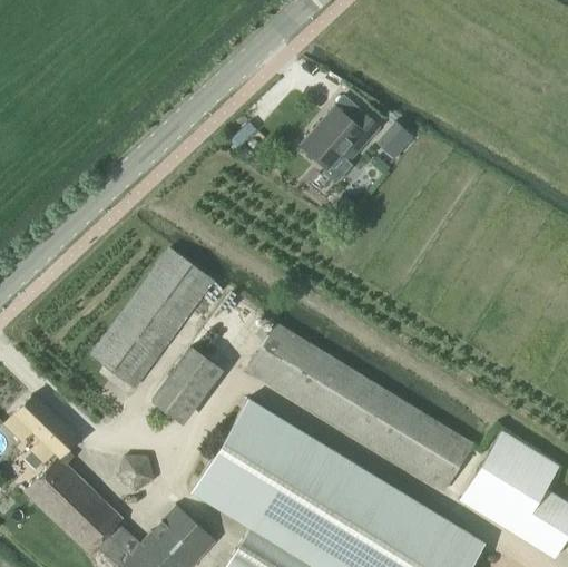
[(362,114),(353,125),(335,109),(301,149),(327,173),(348,149),(356,157),(380,130),(362,114)]
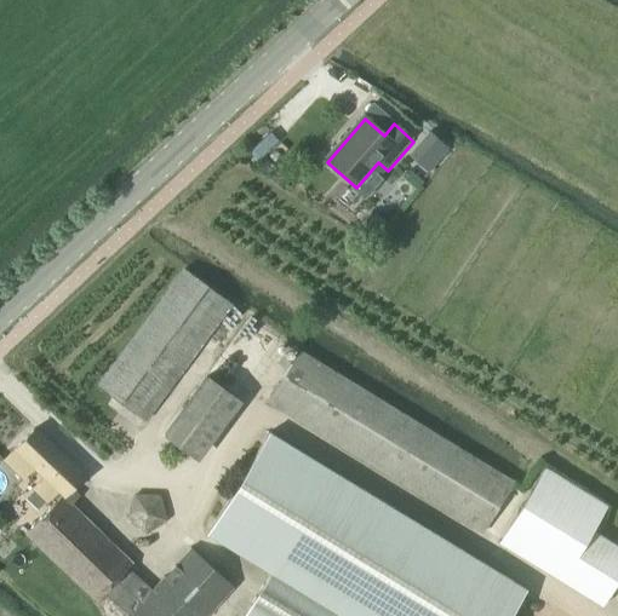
[(450,153),(430,136),(410,160),(429,176),(450,153)]
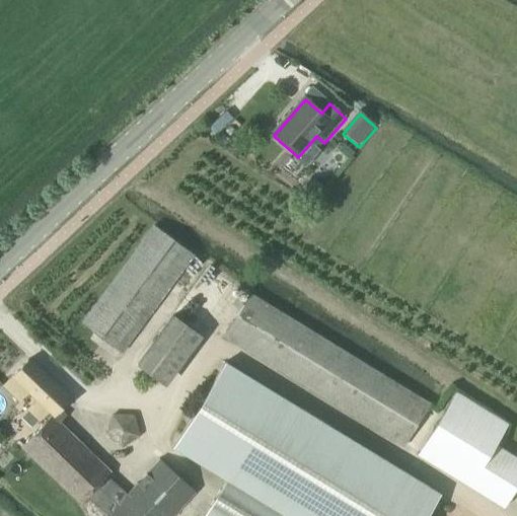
[(123,356),(195,258),(155,228),(83,326),(123,356)]
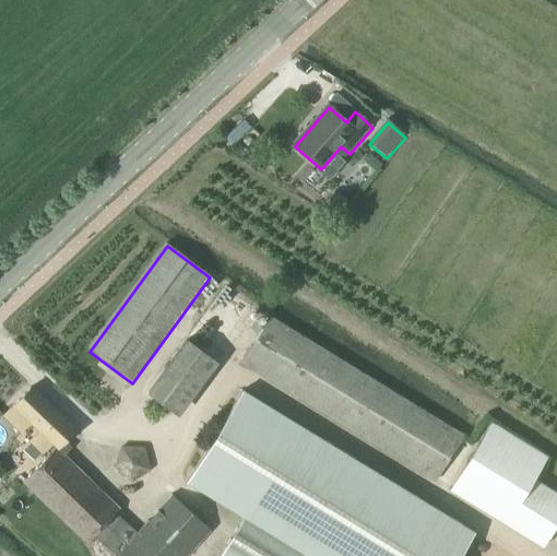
[(384,359),(371,381),(271,320),(243,366),(437,484),(465,438),(427,415),(441,393),(384,359)]
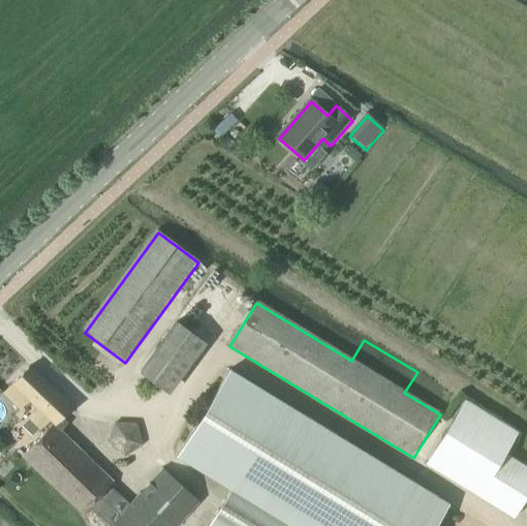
[(175,395),(208,338),(176,320),(143,376),(175,395)]
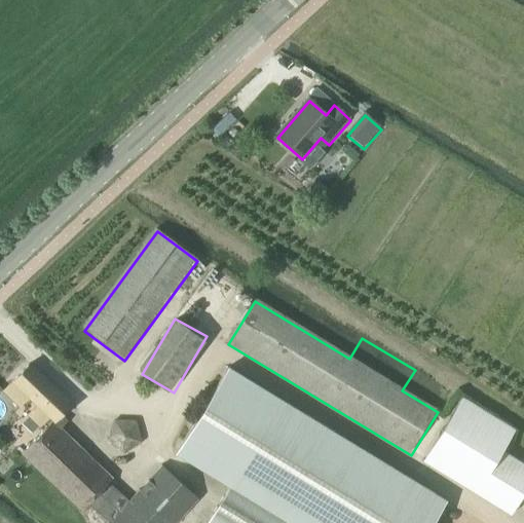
[(63,419),(74,408),(31,368),(4,395),(21,409),(26,404),(23,401),(27,398),(38,408),(29,417),(40,428),(46,422),(50,427),(23,455),(81,514),(89,506),(108,522),(180,522),(200,501),(163,469),(131,505),(109,485),(113,481),(62,431),(68,424),(63,419)]
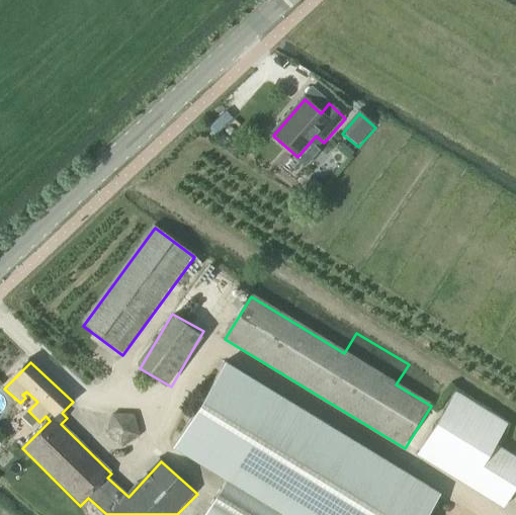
[(430,514),(443,495),(403,469),(227,362),(172,451),(227,485),(207,514),(430,514)]
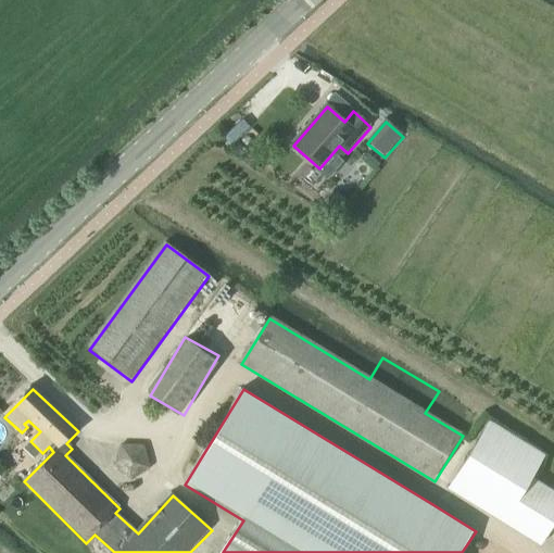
[(485,514),(541,549),(553,527),(553,492),(532,479),(545,456),(490,423),(448,491),(485,514)]
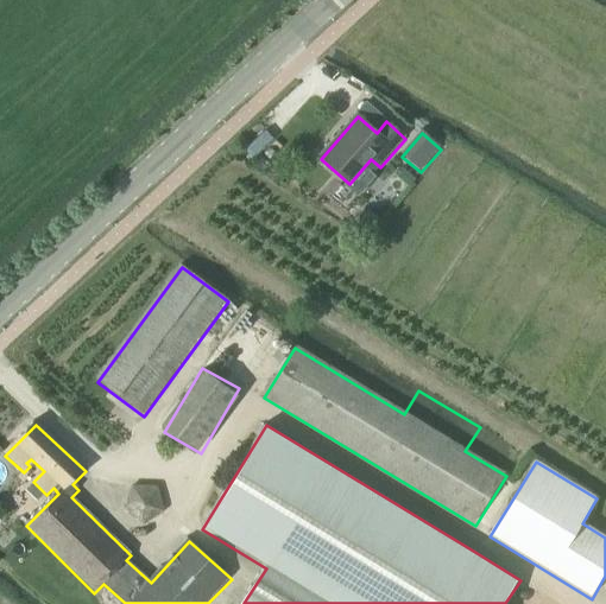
[(165,515),(158,490),(131,489),(124,513),(141,529),(165,515)]
